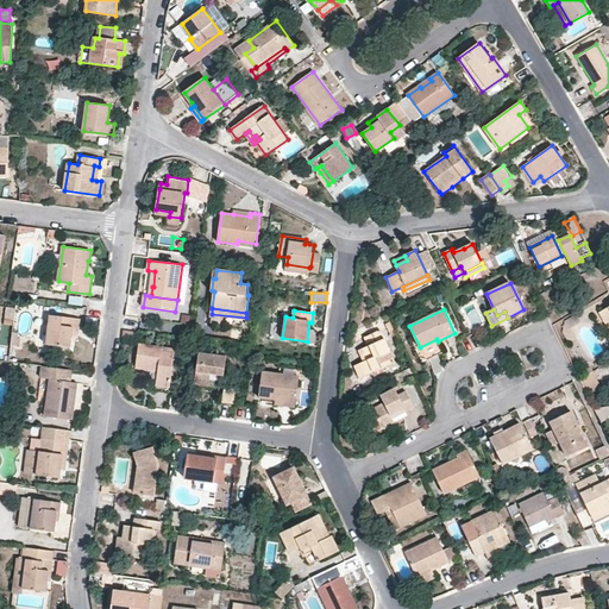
[(70,346),(71,338),(71,332),(79,332),(80,319),(51,315),(48,344),(70,346)]
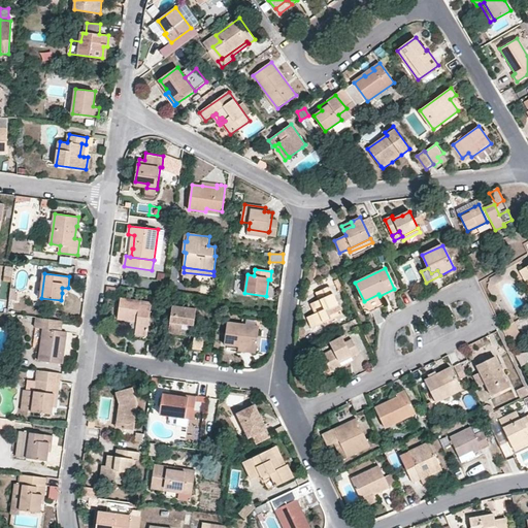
[(501,273),(492,279),(490,287),(495,296),(500,293),(496,285),(504,279),(501,273)]
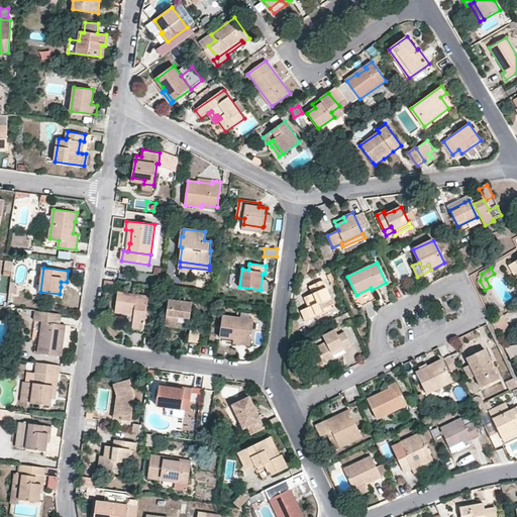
[(310,287),(313,294),(308,296),(312,306),(301,310),(305,321),(336,307),(324,280),(310,287)]
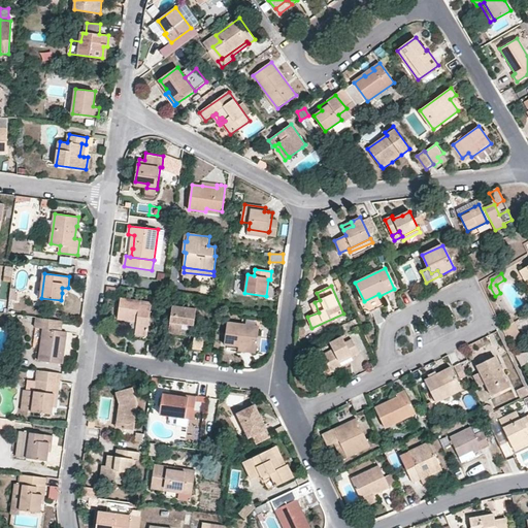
[(121,298),(119,318),(131,320),(137,321),(136,333),(147,335),(152,306),(140,304),(141,301),(121,298)]
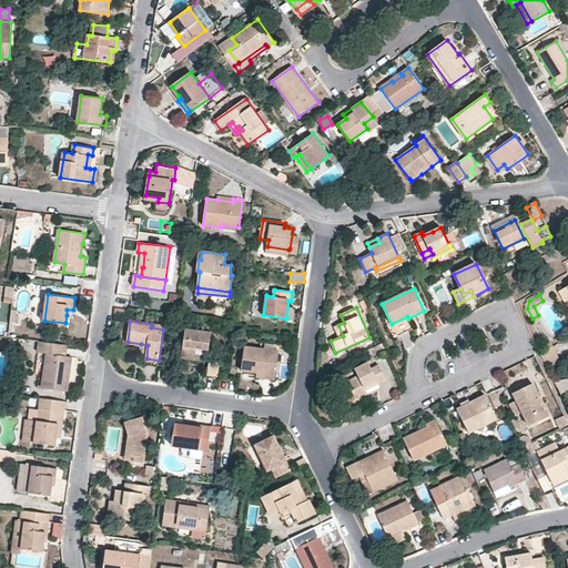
[(212,332),(186,328),(183,353),(196,355),(196,348),(202,350),(209,351),(212,332)]
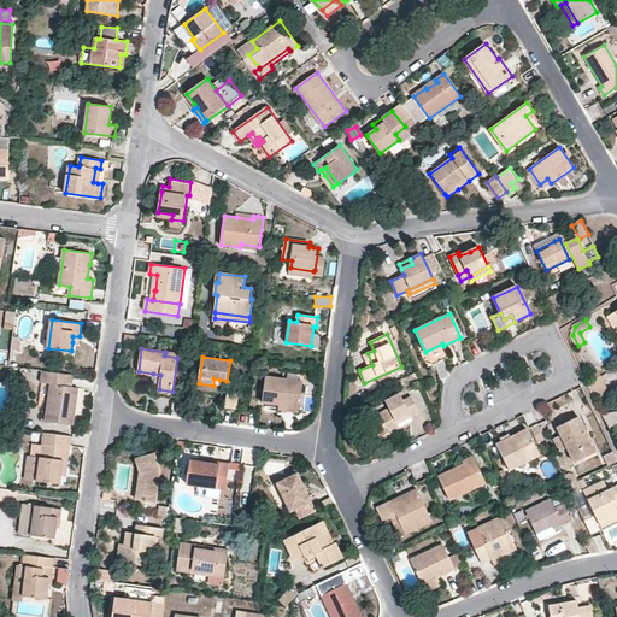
[(72,375),(43,371),(42,383),(51,385),(46,422),(72,425),(75,411),(74,410),(75,397),(78,398),(78,387),(72,386),(72,375)]
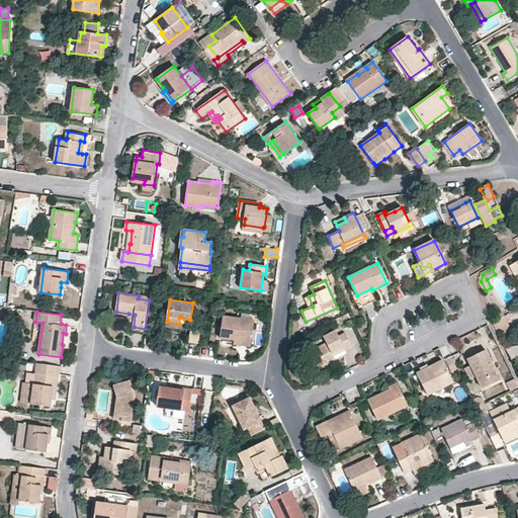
[(504,317),(501,312),(495,315),(498,321),(504,317)]
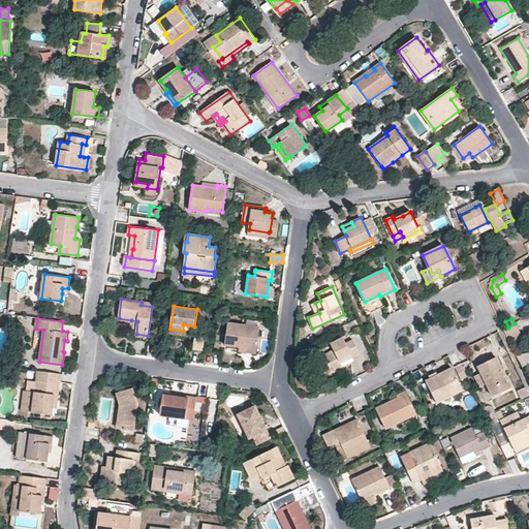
[(504,330),(508,340),(522,332),(517,322),(515,323),(508,328),(504,330)]
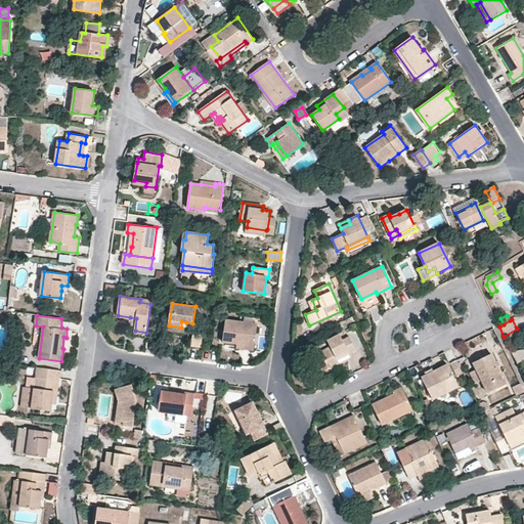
[(255,345),(258,324),(241,322),(226,320),(223,342),(231,343),(237,344),(237,342),(255,345)]
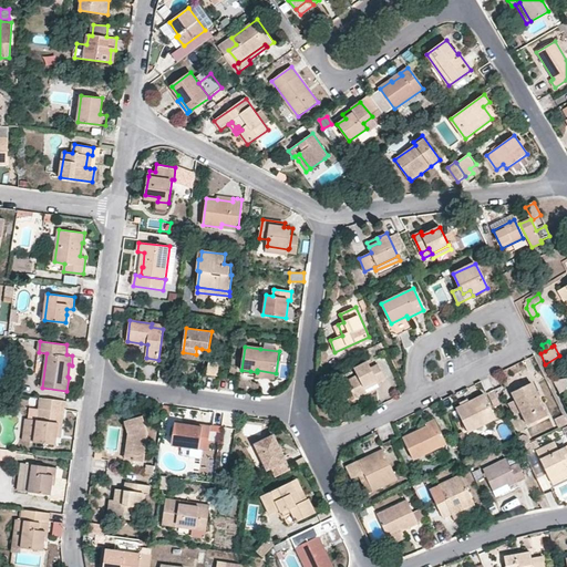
[(207,374),(218,375),(219,363),(209,361),(207,374)]
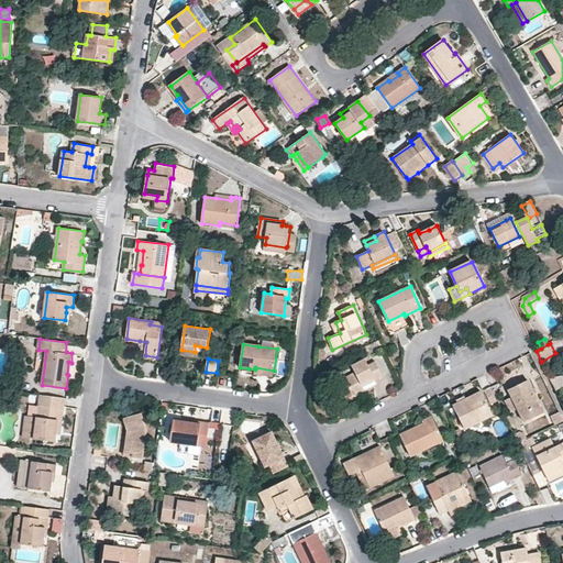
[(370,388),(376,385),(374,381),(383,377),(375,362),(368,366),(364,359),(351,365),(354,373),(343,377),(353,396),(370,388)]
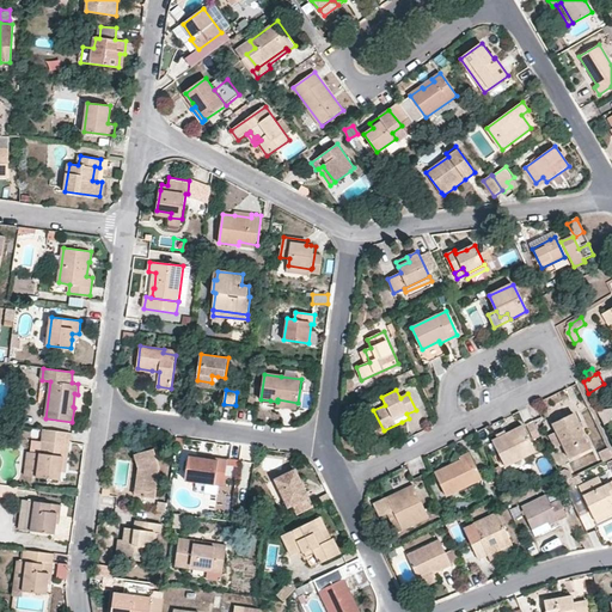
[(297,409),(298,403),(277,399),(277,402),(276,407),(297,409)]
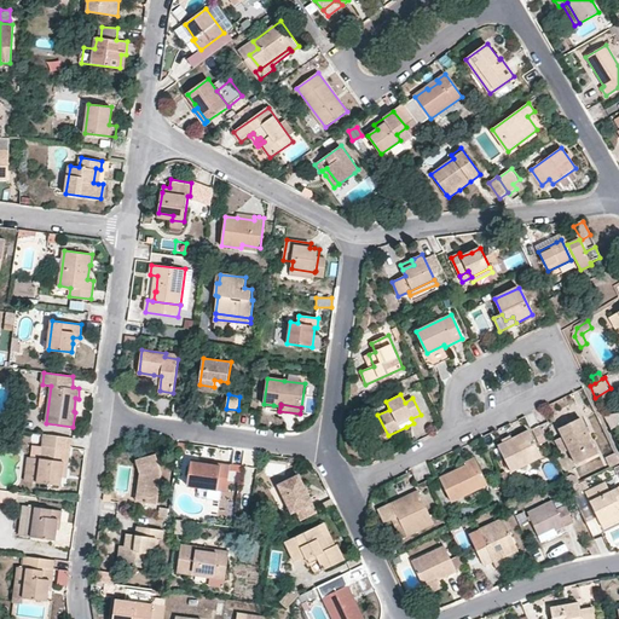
[(382,439),(388,435),(377,415),(371,418),(382,439)]
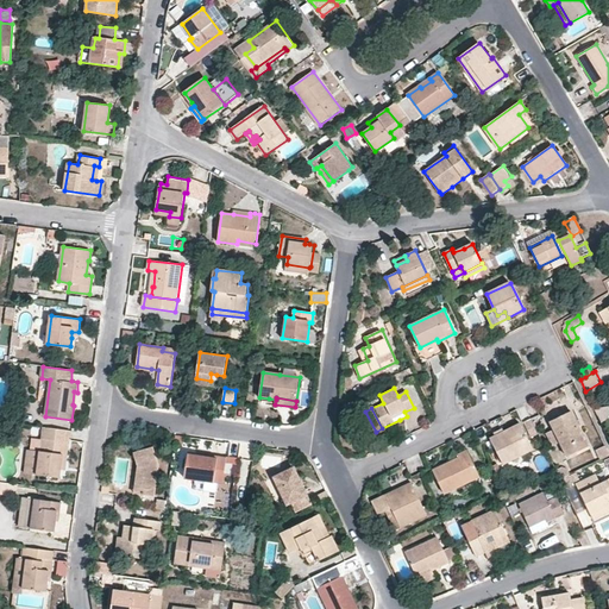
[(570,412),(551,421),(567,456),(588,446),(570,412)]
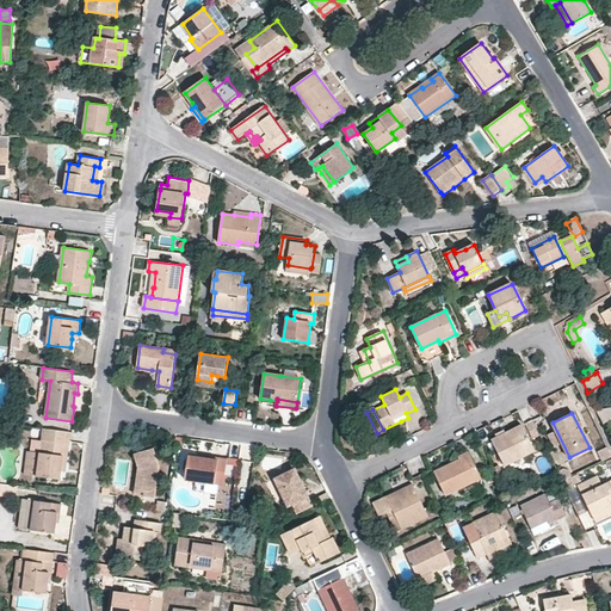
[(492,440),(503,461),(520,452),(523,456),(535,451),(522,425),(492,440)]
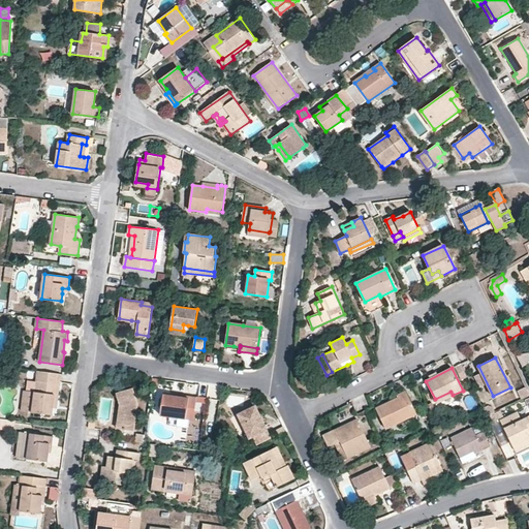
[(463,380),(468,378),(464,370),(459,372),(463,380)]
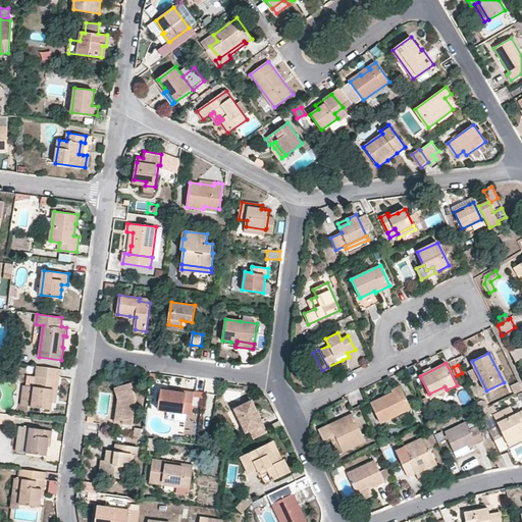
[(59,379),(60,369),(37,366),(36,376),(59,379)]
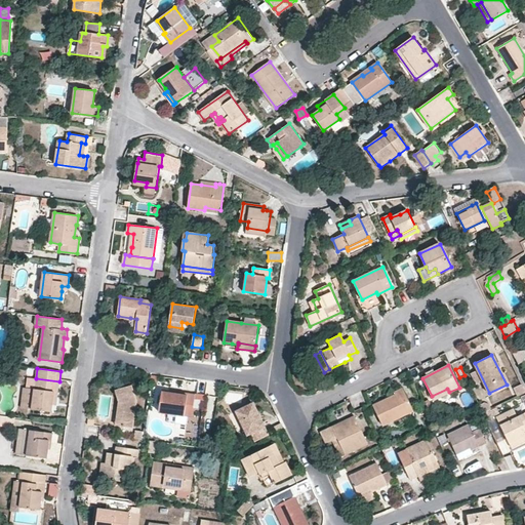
[(32,409),(51,412),(52,402),(56,402),(59,381),(36,378),(29,377),(28,388),(35,390),(32,409)]
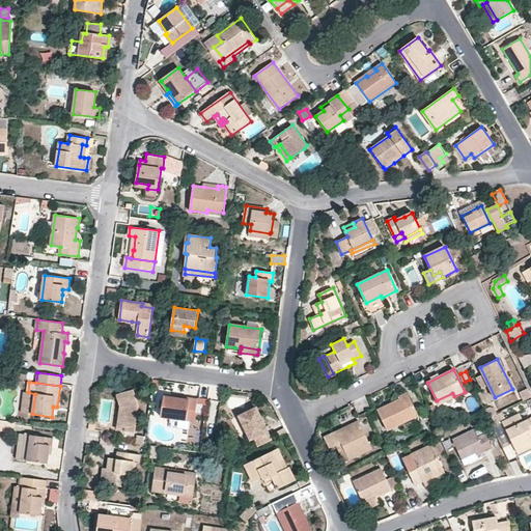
[(121,412),(124,414),(122,430),(135,431),(139,404),(134,389),(116,394),(119,408),(121,412)]
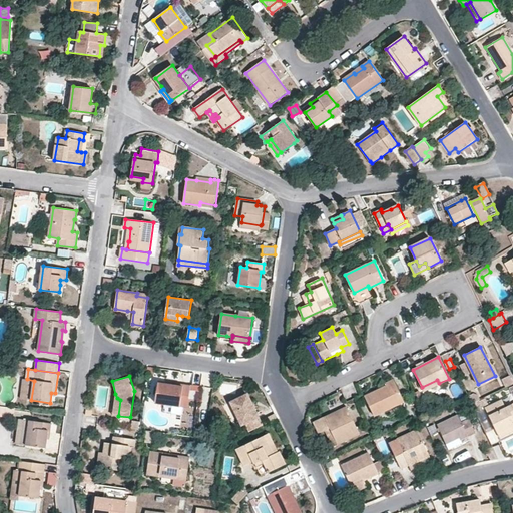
[(512,384),(512,383),(509,376),(502,379),(506,388),(512,384)]
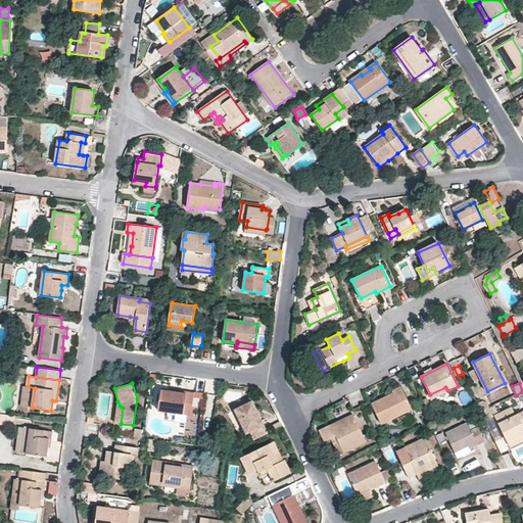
[(28,386),(24,386),(21,406),(32,408),(35,388),(28,386)]
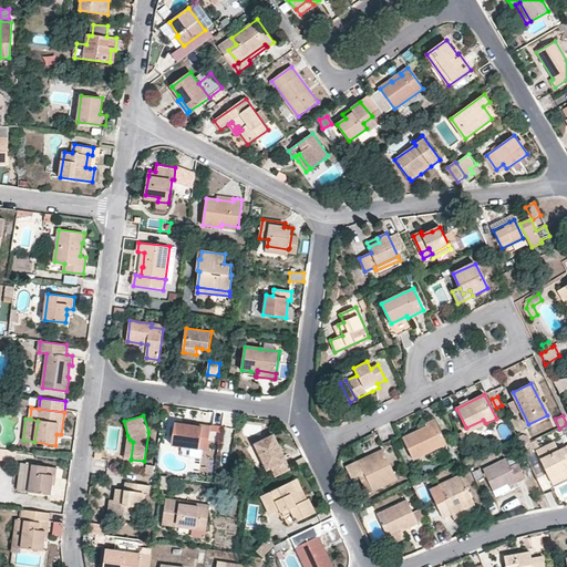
[(428,423),(429,426),(403,439),(413,459),(446,443),(435,420),(428,423)]
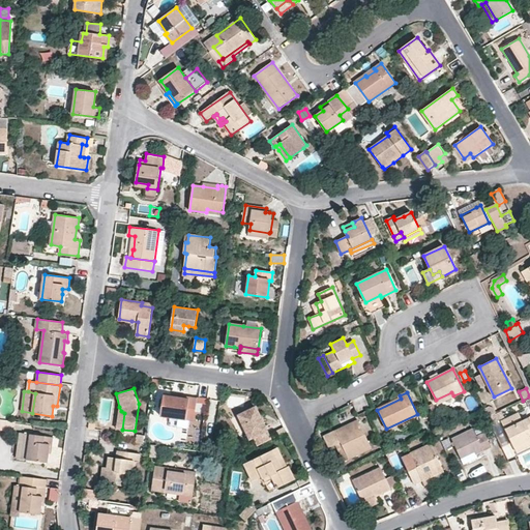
[(453,395),(451,392),(436,400),(438,404),(453,395)]
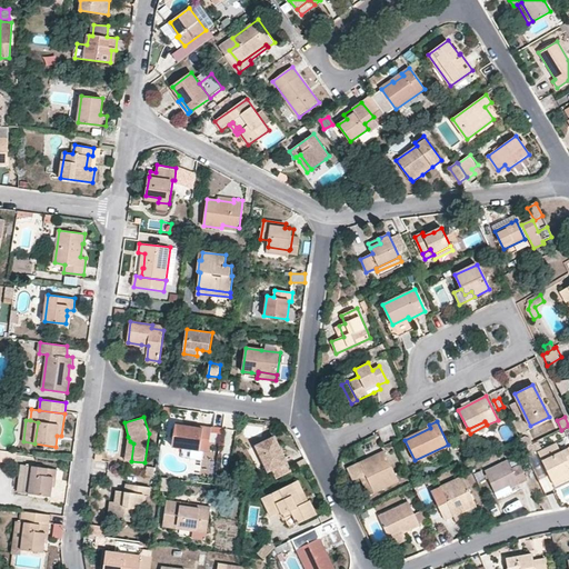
[(172,447),(182,448),(203,451),(208,451),(211,433),(211,427),(193,425),(193,427),(188,426),(176,425),(172,447)]
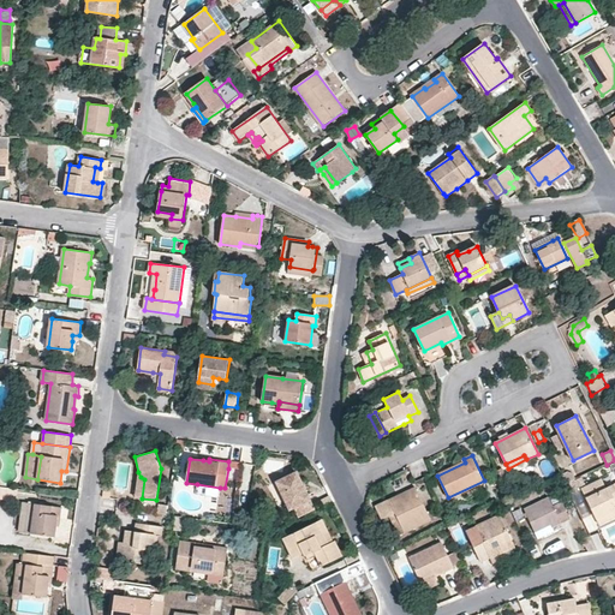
[(300,483),(296,472),(275,482),(290,509),(293,507),(298,517),(314,509),(304,489),(300,483)]
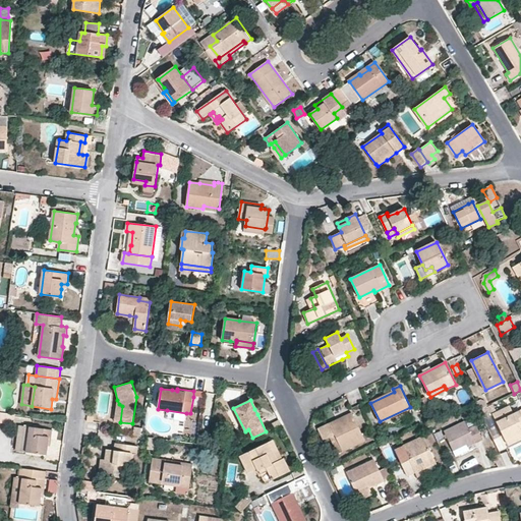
[(496,410),(493,405),(486,408),(488,413),(496,410)]
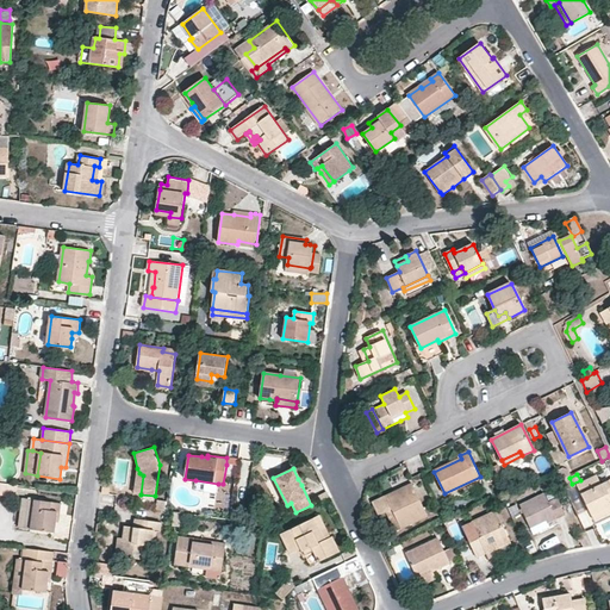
[(609,479),(602,484),(597,475),(577,485),(591,515),(609,504),(609,495),(609,479)]
